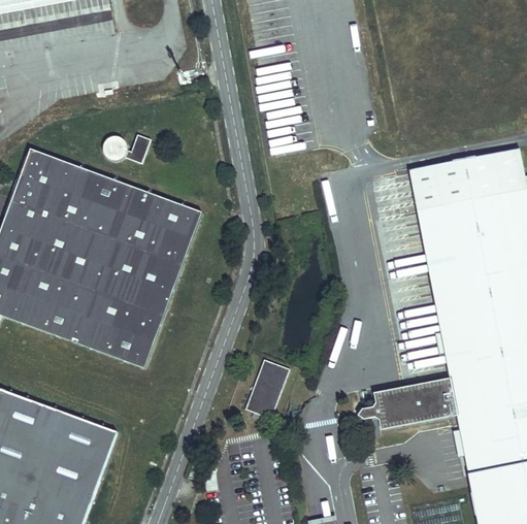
[(130,150),(124,148),(124,145),(124,142),(123,140),(121,138),(119,137),(117,136),(113,135),(111,136),(108,137),(106,138),(104,140),(103,142),(103,145),(103,148),(104,151),(105,153),(107,155),(109,156),(112,157),(114,157),(118,156),(120,155),(121,154),(141,161),(150,139),(136,134),(130,150)]
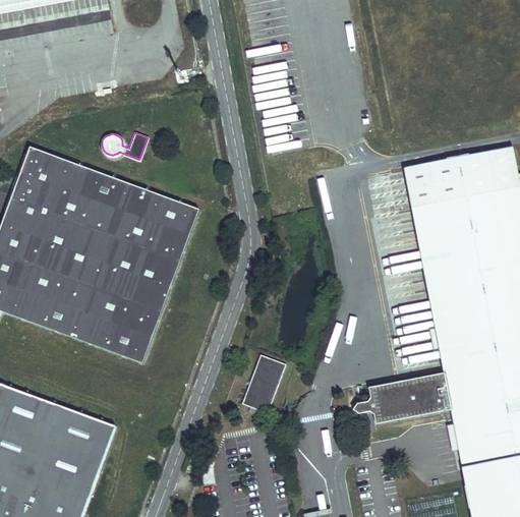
[(0,516),(81,516),(116,424),(0,381),(0,308),(139,360),(196,208),(29,146),(18,173),(13,186),(0,222),(0,516)]
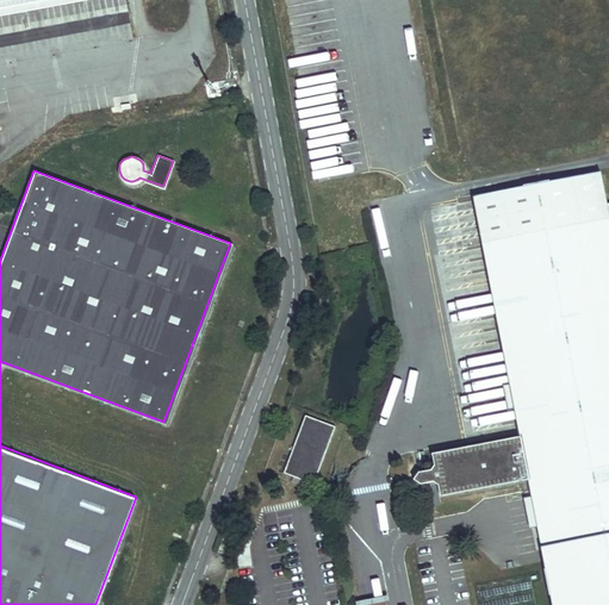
[(16,218),(22,203),(14,200),(8,214),(16,218)]
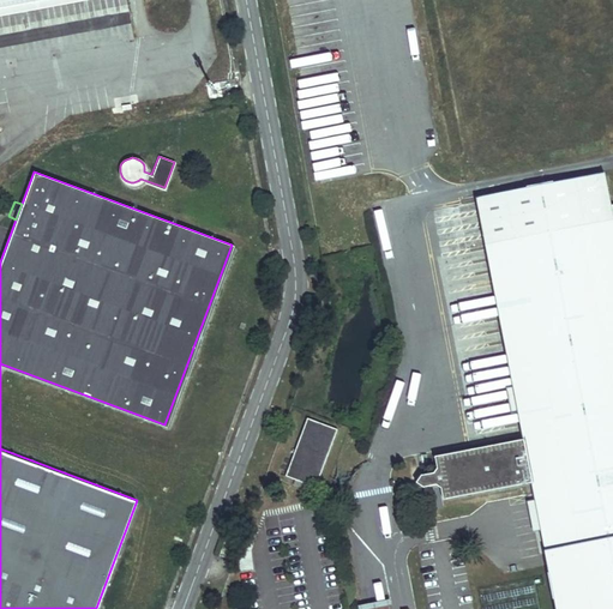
[(612,239),(608,218),(491,242),(529,428),(437,447),(440,464),(422,468),(425,481),(443,477),(446,493),(539,475),(565,608),(601,608),(612,607),(612,239)]
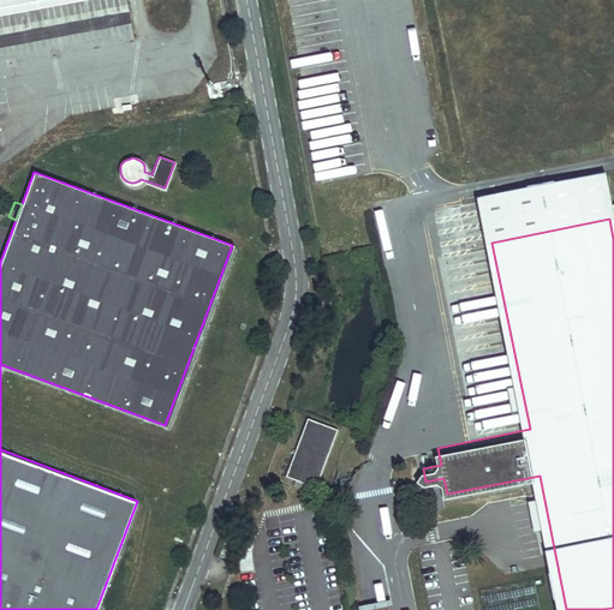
[(291,468),(323,482),(345,424),(313,411),(291,468)]
